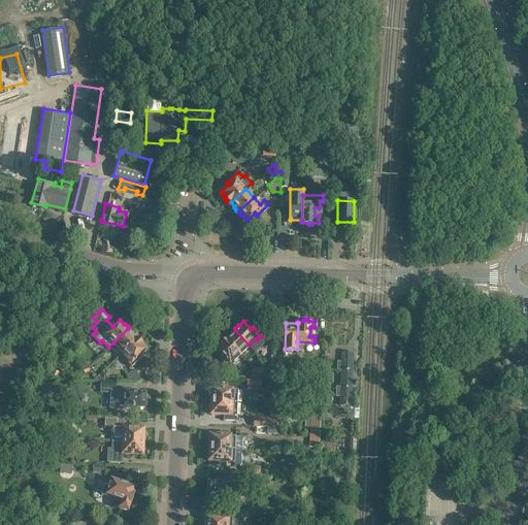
[(129,329),(128,328),(113,342),(122,351),(136,337),(136,336),(133,333),(133,331),(131,329),(129,329)]
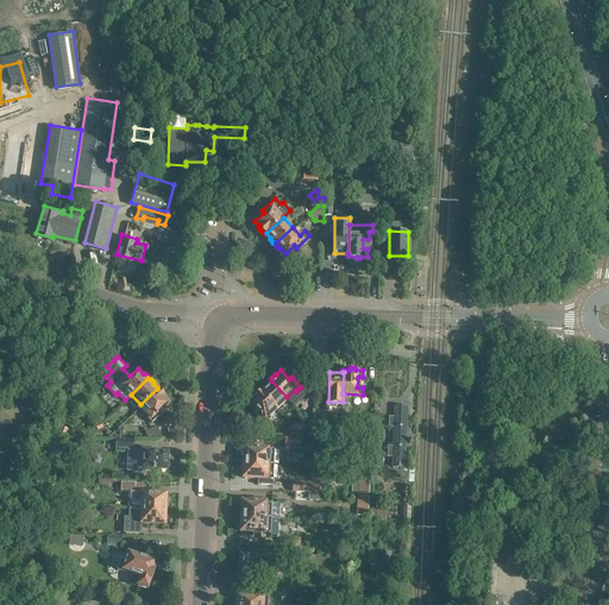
[(265,385),(261,390),(277,407),(287,397),(271,380),(270,380),(268,380),(265,384),(265,385)]
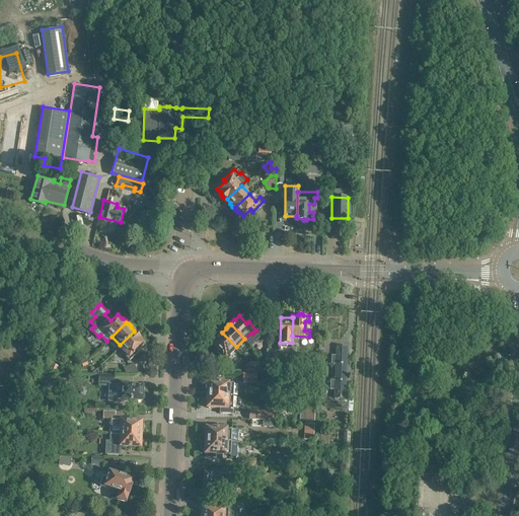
[(135,330),(134,330),(134,332),(120,345),(126,352),(125,353),(130,359),(138,351),(136,349),(144,342),(140,338),(141,337),(140,336),(140,334),(138,332),(136,332),(135,330)]
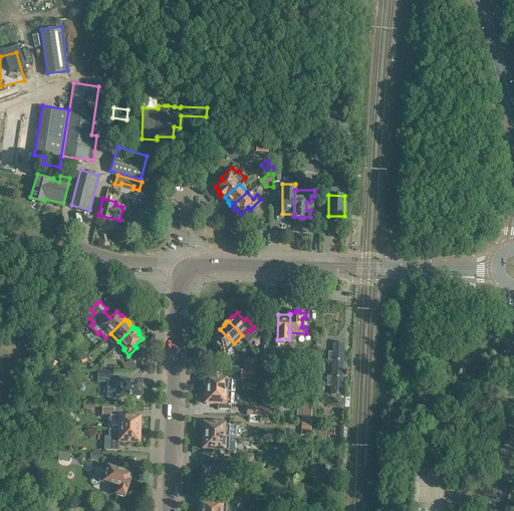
[(220,329),(220,328),(218,329),(217,329),(214,331),(214,333),(213,334),(214,335),(210,338),(217,345),(215,347),(223,356),(228,351),(227,349),(234,343),(220,329)]
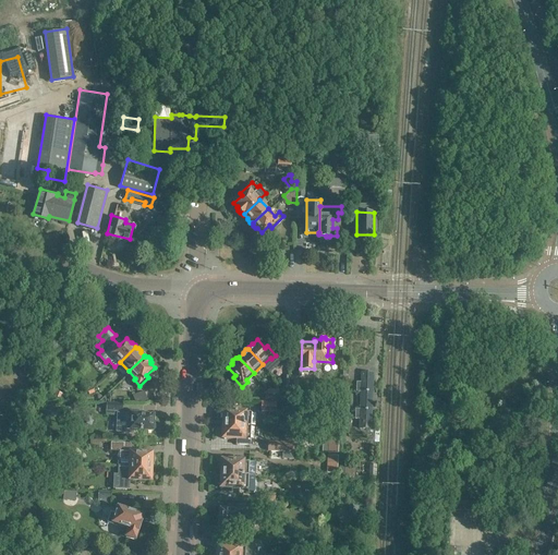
[(373,371),(362,371),(362,379),(356,379),(356,389),(361,389),(361,407),(355,407),(355,417),(360,417),(360,425),(371,426),(373,371)]
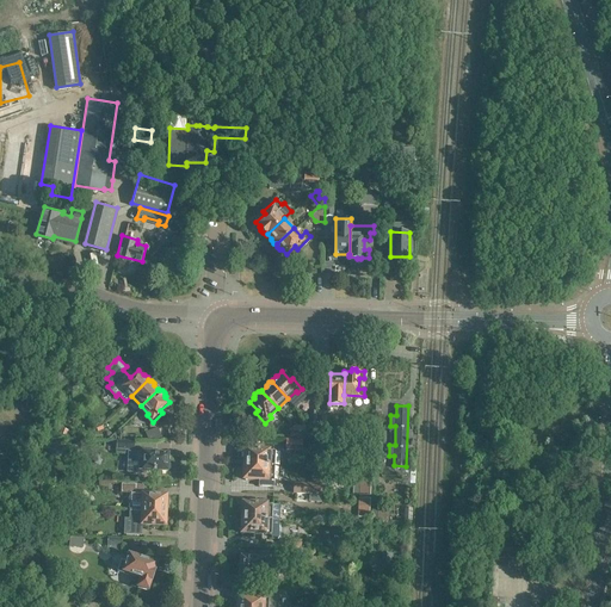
[(158,425),(144,429),(148,439),(158,439),(162,437),(158,425)]
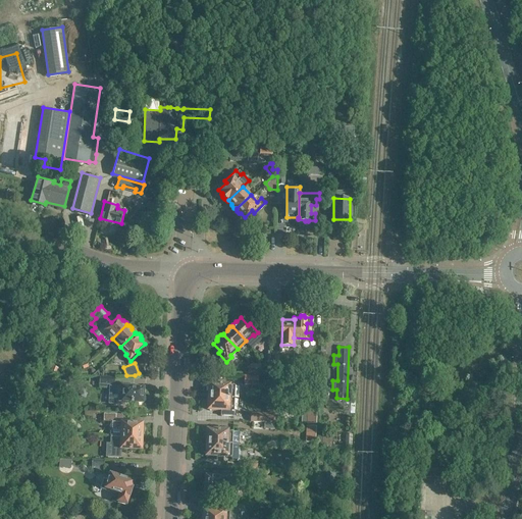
[(245,373),(244,382),(258,382),(258,374),(245,373)]
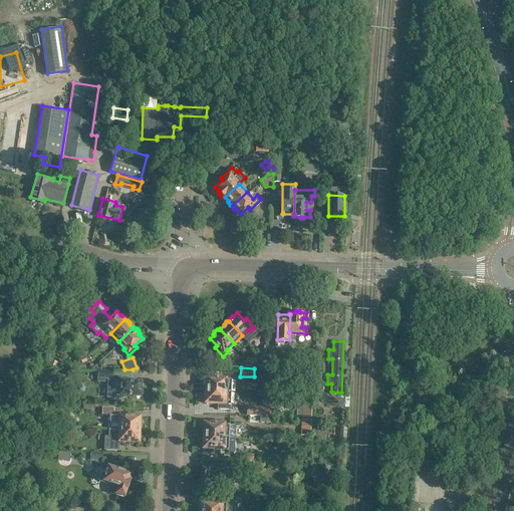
[(112,378),(112,376),(113,368),(97,368),(97,378),(108,379),(108,378),(112,378)]
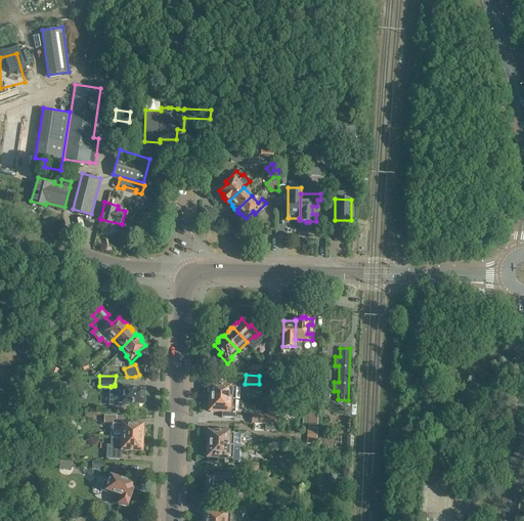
[(212,392),(211,396),(235,397),(236,385),(211,384),(210,385),(209,386),(209,390),(210,391),(210,392),(212,392)]
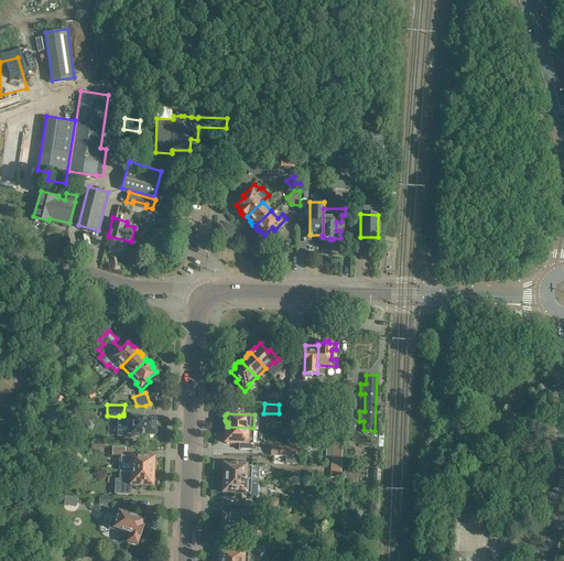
[(123,416),(119,416),(119,417),(118,434),(131,434),(132,433),(154,433),(154,432),(156,431),(156,425),(154,424),(155,418),(149,418),(150,414),(143,414),(143,417),(123,416)]
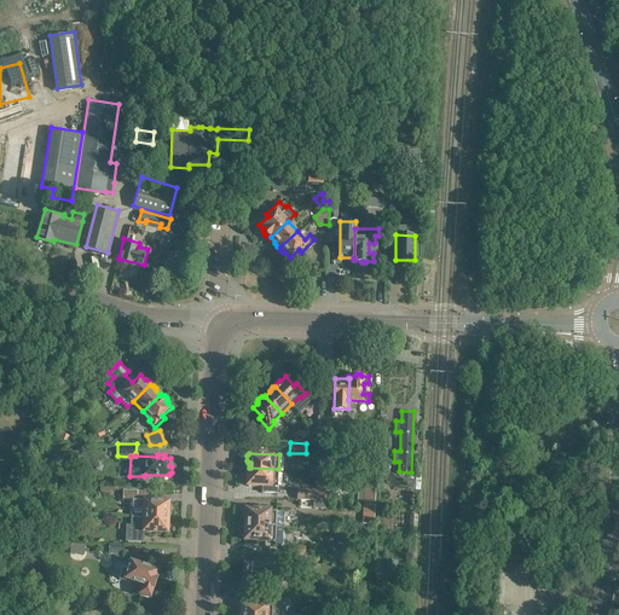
[(247,483),(264,483),(264,489),(277,491),(278,469),(249,468),(249,473),(248,473),(248,475),(246,475),(246,481),(248,481),(247,483)]
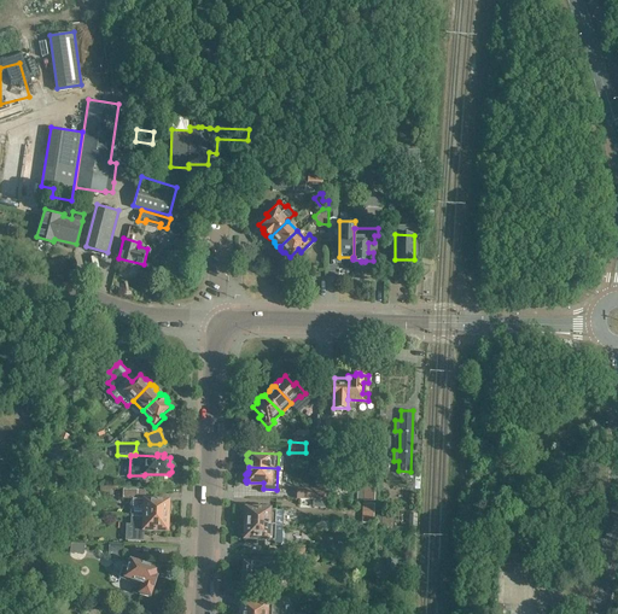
[(363,471),(362,500),(374,500),(377,471),(363,471)]
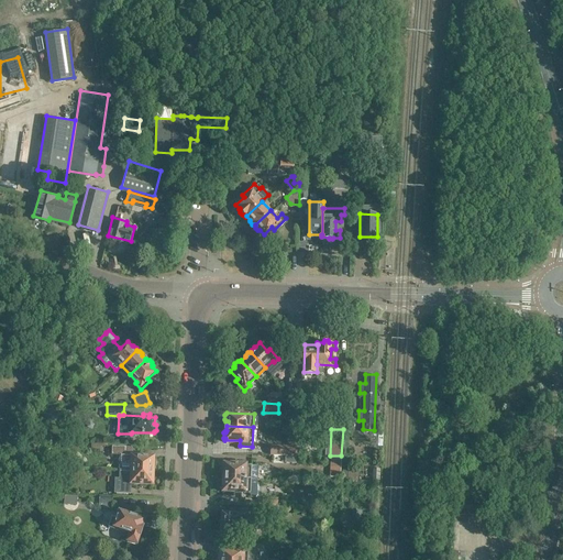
[(371,436),(350,435),(349,443),(357,451),(371,451),(371,436)]
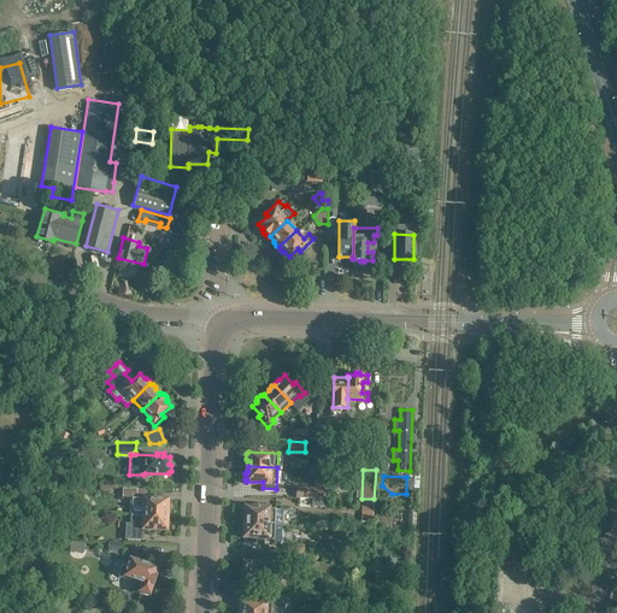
[(134,494),(134,512),(165,513),(165,508),(168,508),(168,506),(169,506),(169,500),(168,499),(168,497),(146,496),(146,488),(125,487),(125,494),(134,494)]
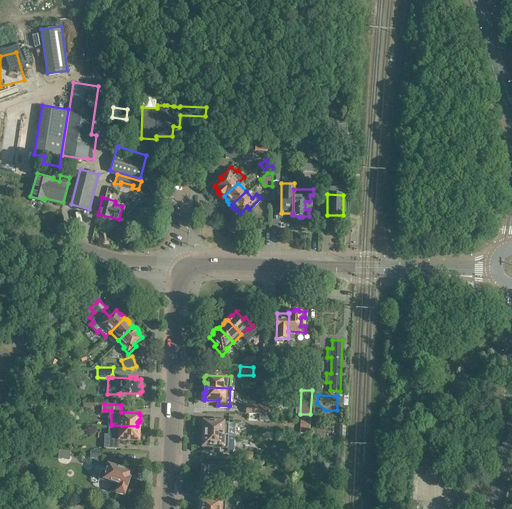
[(300,415),(299,432),(309,432),(310,416),(300,415)]
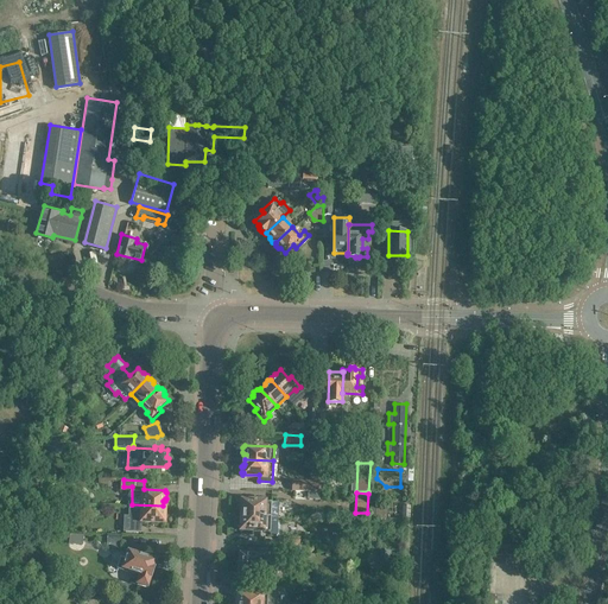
[(242,508),(242,513),(271,514),(271,500),(242,498),(241,500),(240,501),(240,506),(241,507),(241,508),(242,508)]
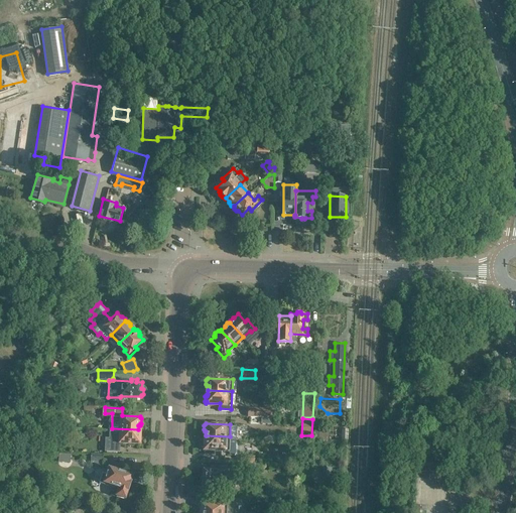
[(138,433),(138,429),(112,428),(111,437),(114,437),(114,441),(108,441),(108,450),(120,450),(120,441),(139,442),(139,441),(140,440),(140,436),(139,435),(139,433),(138,433)]
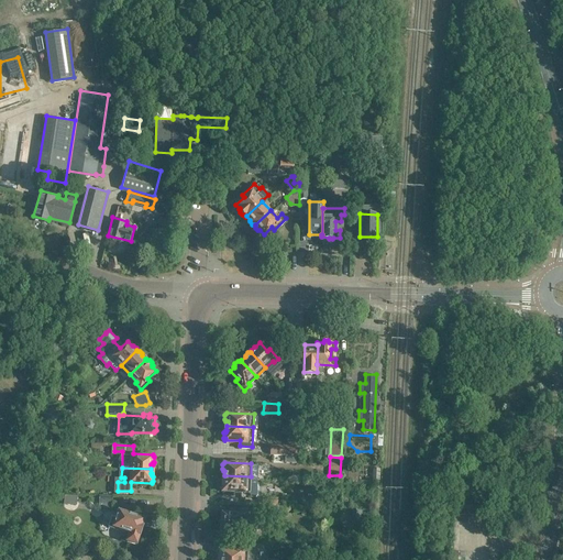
[(359,468),(344,468),(343,478),(357,479),(359,468)]
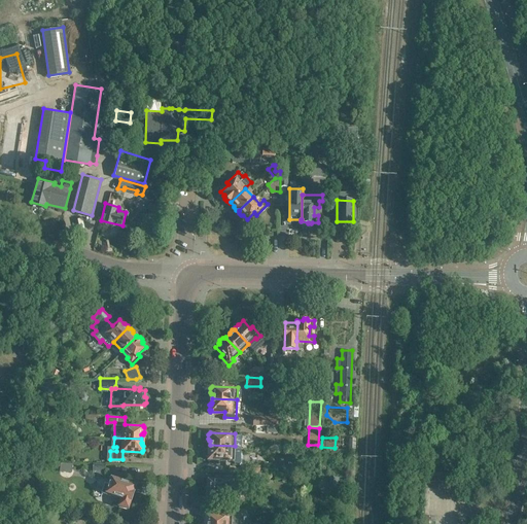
[(241,447),(235,446),(210,445),(210,449),(209,449),(209,451),(207,451),(207,456),(208,456),(208,458),(234,459),(234,461),(240,462),(241,447)]
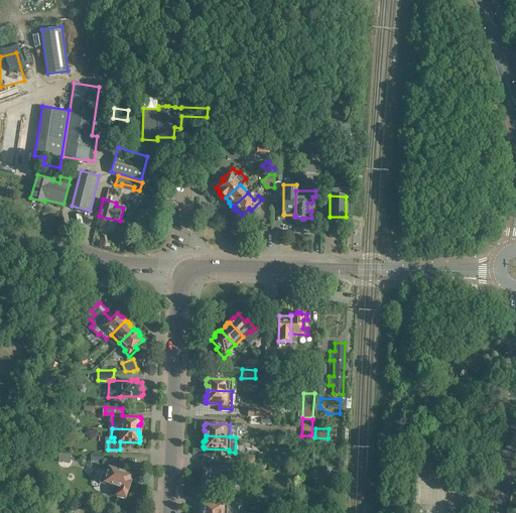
[(103,463),(103,452),(91,452),(91,462),(103,463)]
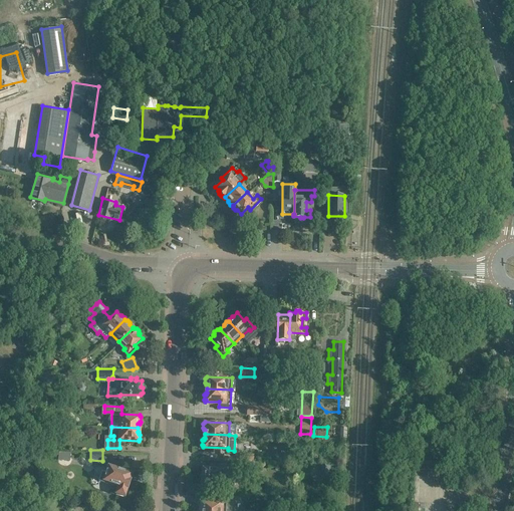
[(132,473),(108,466),(103,481),(117,485),(115,493),(124,496),(131,479),(130,479),(132,473)]
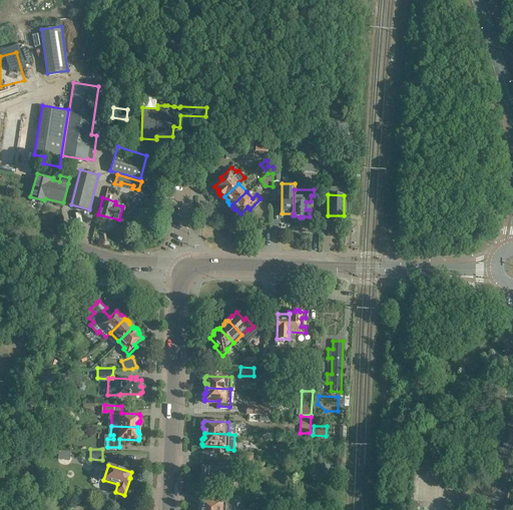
[(218,465),(218,467),(202,466),(202,472),(200,472),(200,480),(205,480),(209,480),(209,481),(211,481),(211,480),(219,480),(218,482),(232,483),(232,472),(231,472),(231,465),(218,465)]
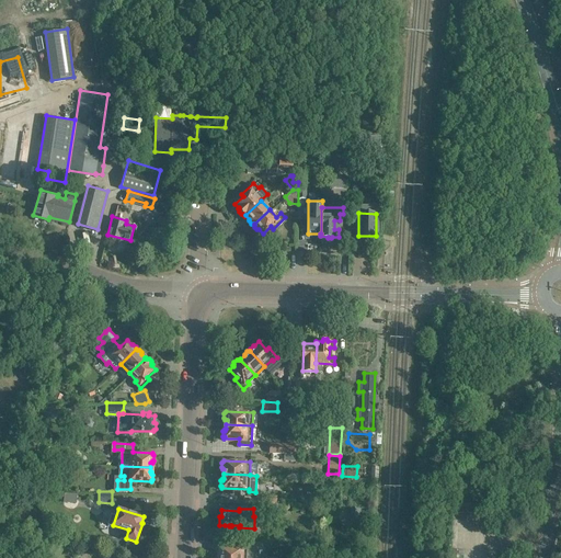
[(220,556),(219,557),(245,557),(247,548),(219,547),(219,548),(218,548),(218,554),(219,555),(219,556),(220,556)]
